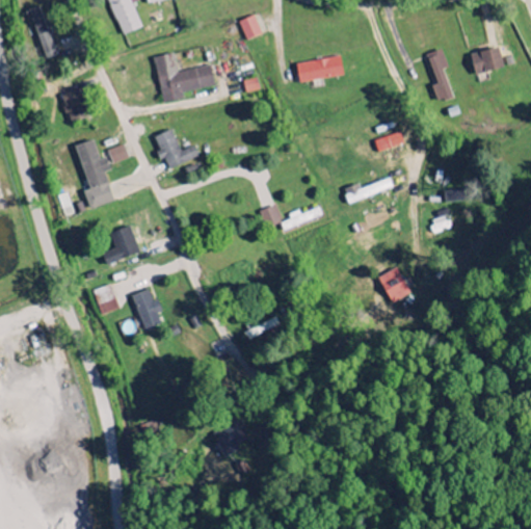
[(109,0),(123,34),(143,27),(134,2),(137,0),(109,0)]
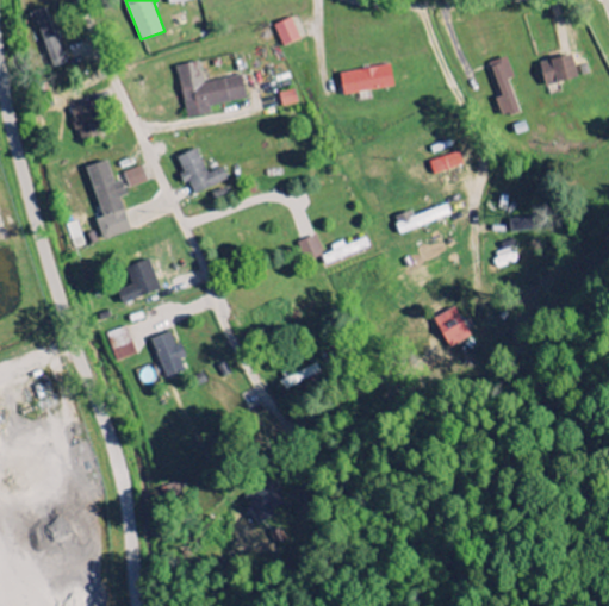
[(33,10),(51,66),(64,61),(45,5),(33,10)]
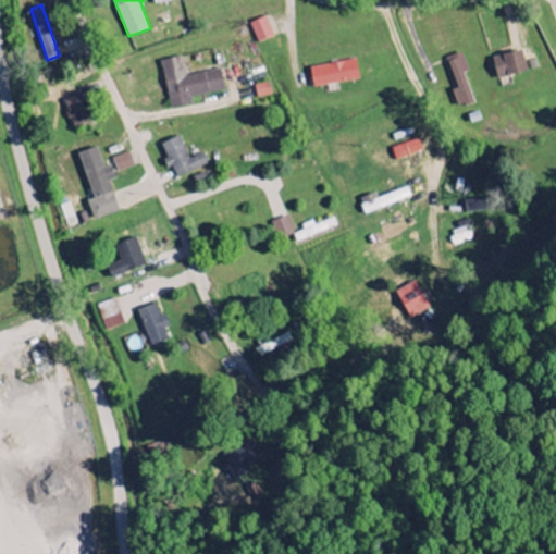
[(258,40),(274,36),(269,15),(252,20),(258,40)]
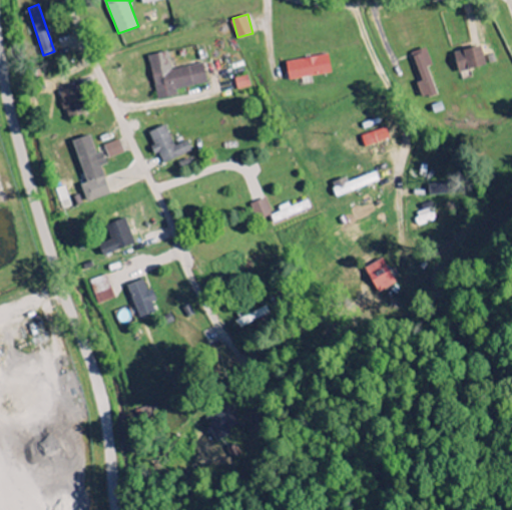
[(455,50),(458,69),(485,65),(482,45),(455,50)]
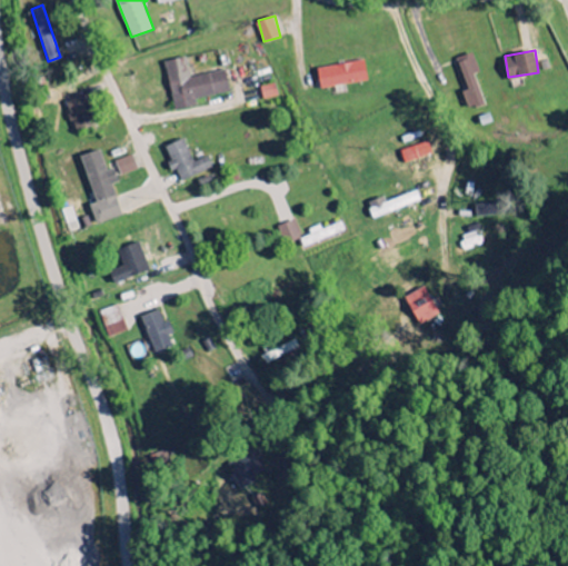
[(165,60),(176,109),(198,105),(196,98),(231,90),(226,68),(191,76),(187,56),(165,60)]
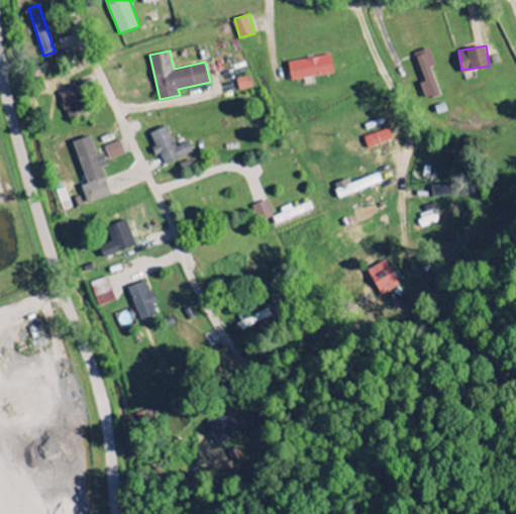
[(416,57),(425,80),(420,82),(426,98),(441,93),(431,66),(436,65),(431,50),(416,57)]
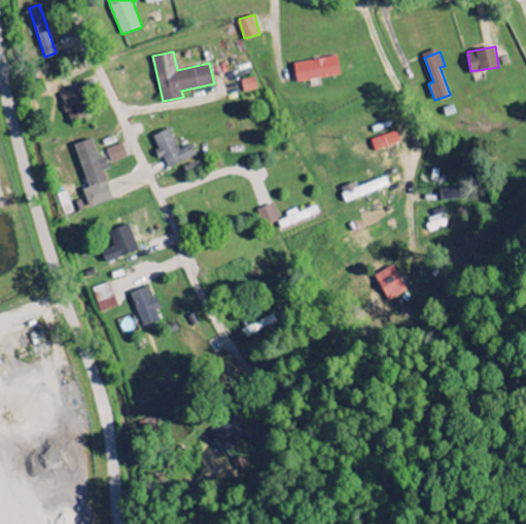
[(293,61),(296,80),(341,75),(339,56),(293,61)]
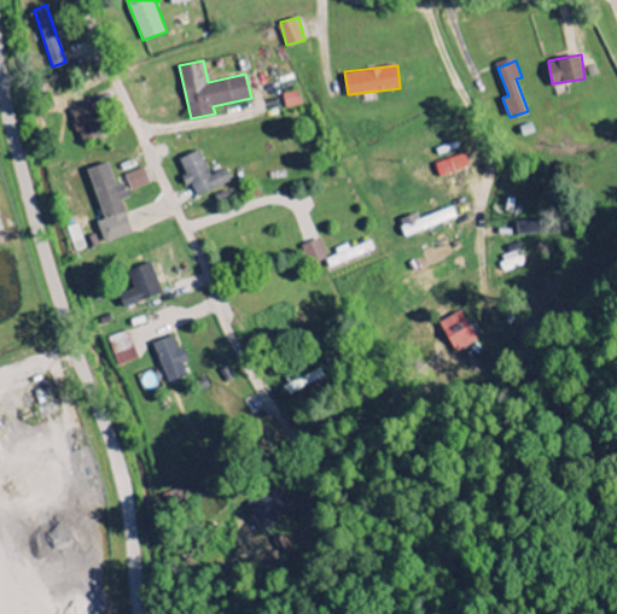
[(284,93),(287,106),(303,103),(301,89),(284,93)]
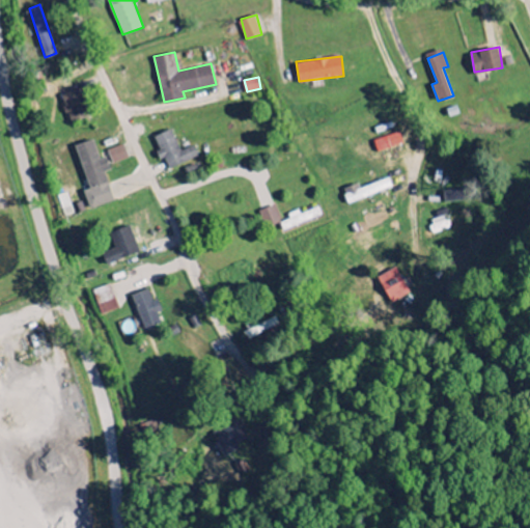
[(63,94),(72,120),(90,115),(82,88),(63,94)]
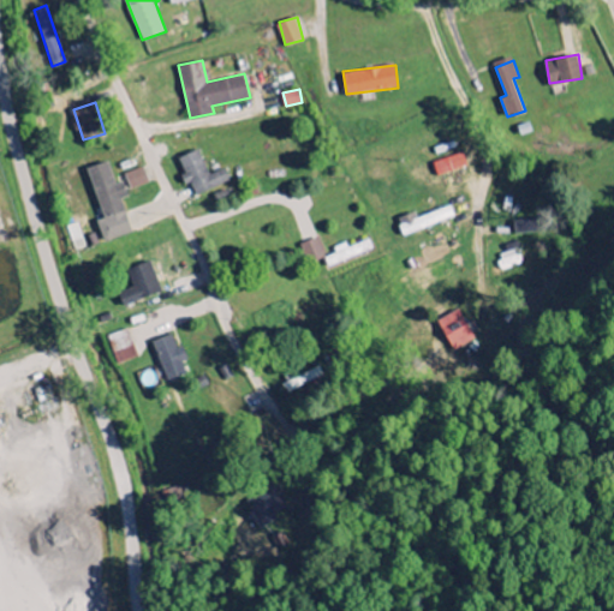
[(179,156),(185,173),(194,195),(230,180),(225,167),(209,174),(200,149),(179,156)]
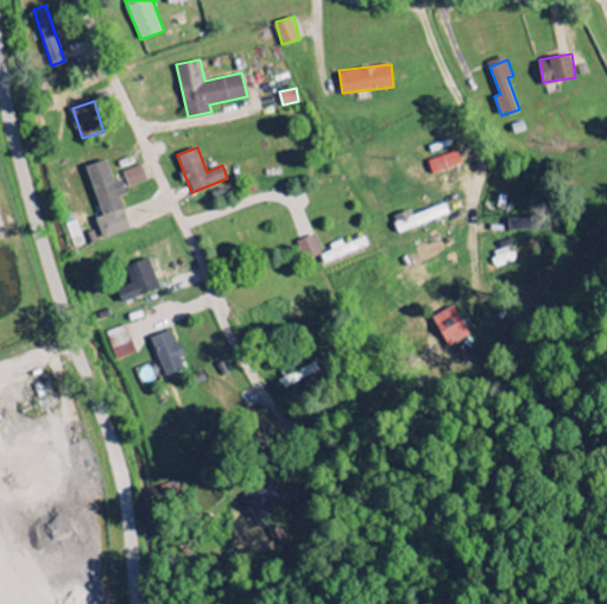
[(463,164),(459,150),(429,159),(432,173),(463,164)]
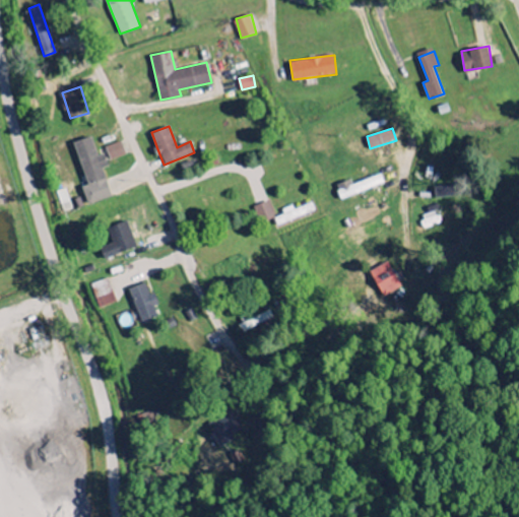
[(87,184),(82,186),(88,203),(112,195),(102,168),(108,166),(104,152),(98,154),(91,136),(73,142),(87,184)]
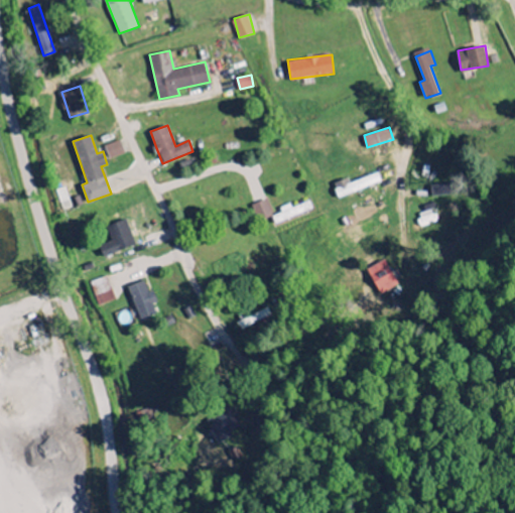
[(125,152),(121,139),(105,144),(109,157),(125,152)]
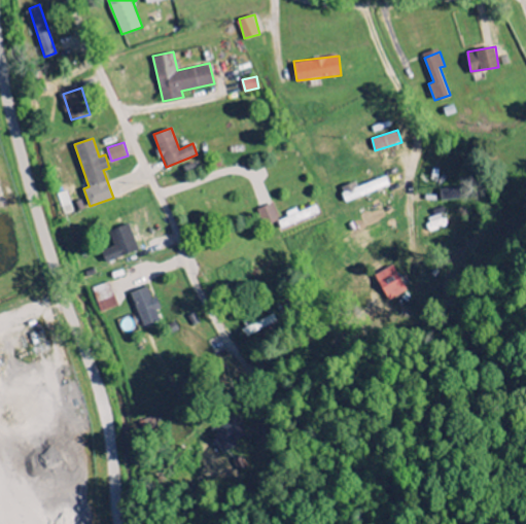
[(341,186),(346,201),(390,184),(386,175),(358,185),(356,181),(341,186)]
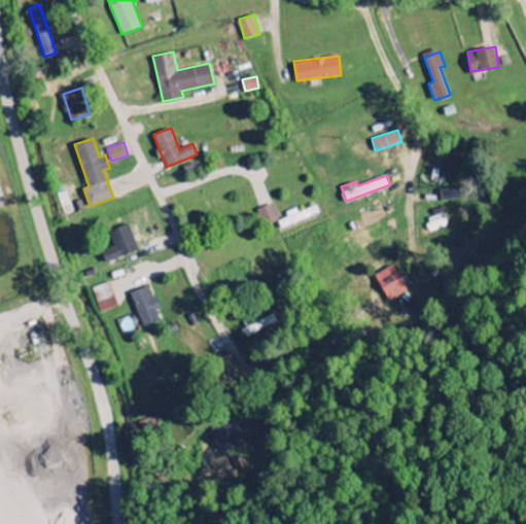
[(266,225),(280,219),(273,202),(258,208),(266,225)]
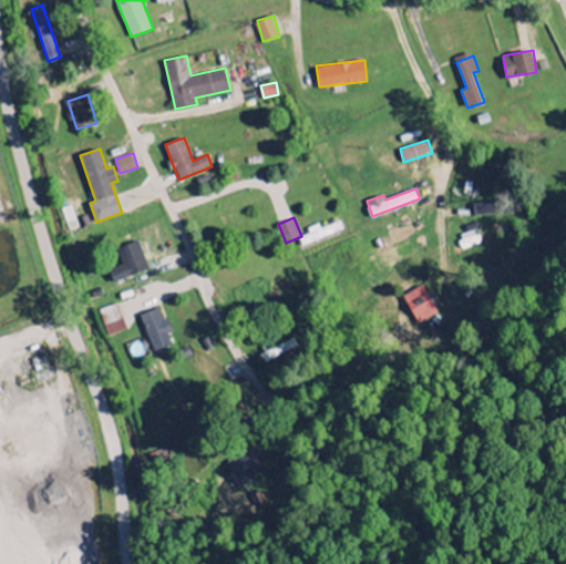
[(321,227),(320,223),(308,227),(310,232),(299,236),(302,246),(346,228),(341,218),(321,227)]
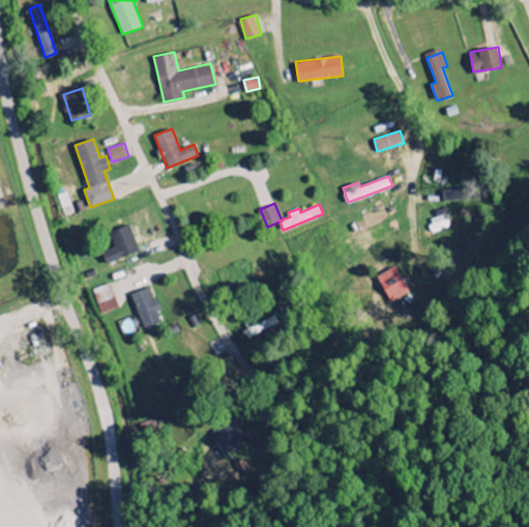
[(110,232),(115,246),(101,252),(106,263),(140,251),(130,224),(110,232)]
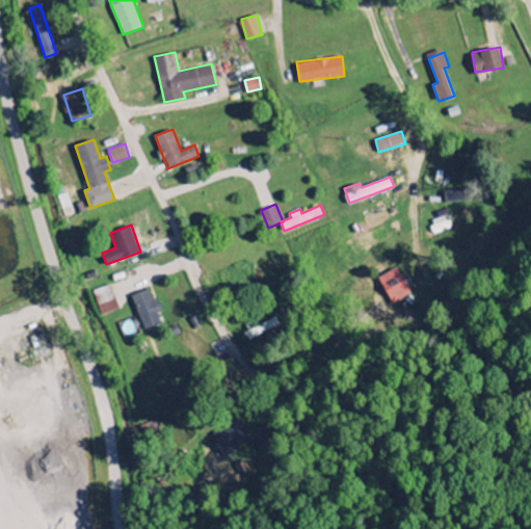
[(380,274),(390,301),(409,294),(399,267),(380,274)]
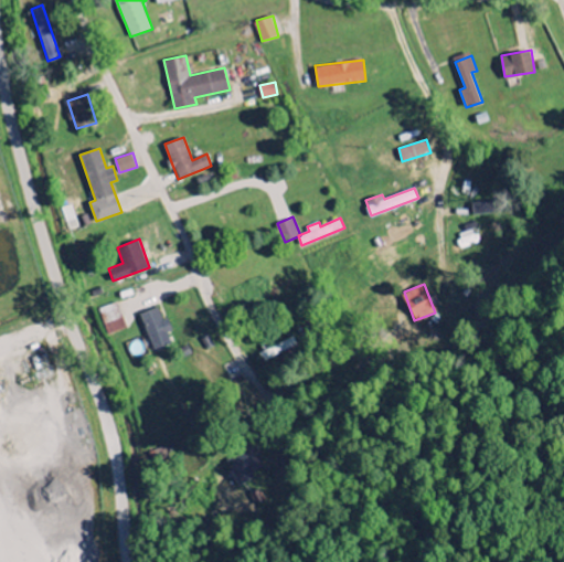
[(128,327),(118,300),(99,307),(108,333),(128,327)]
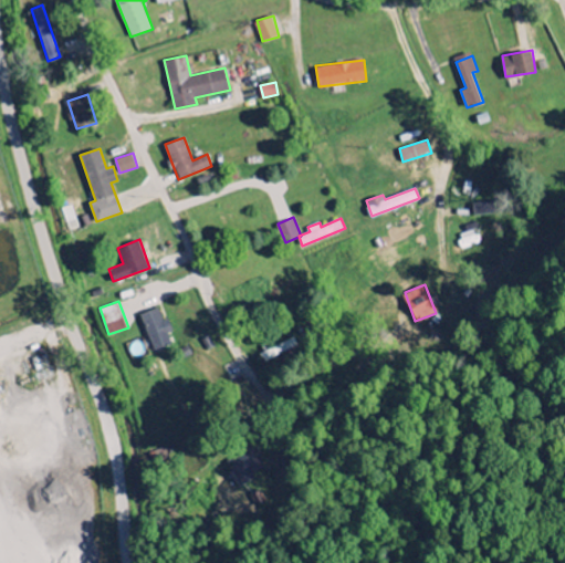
[(142,313),(154,350),(173,343),(169,333),(174,331),(168,318),(164,320),(159,306),(142,313)]
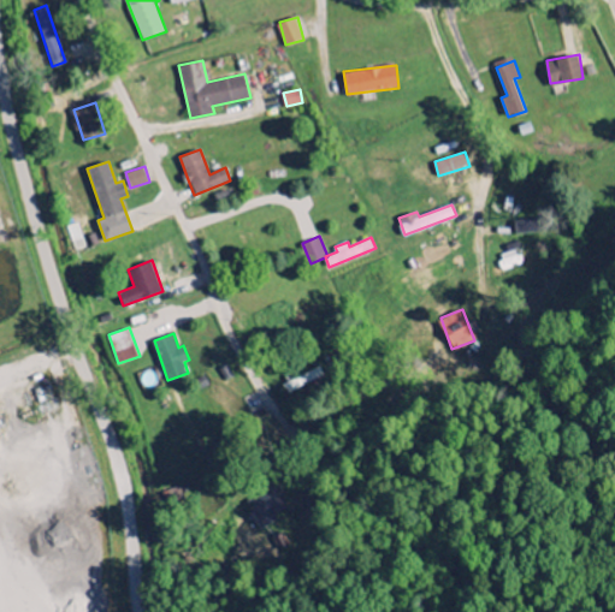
[(277,487),(246,503),(256,526),(288,510),(277,487)]
